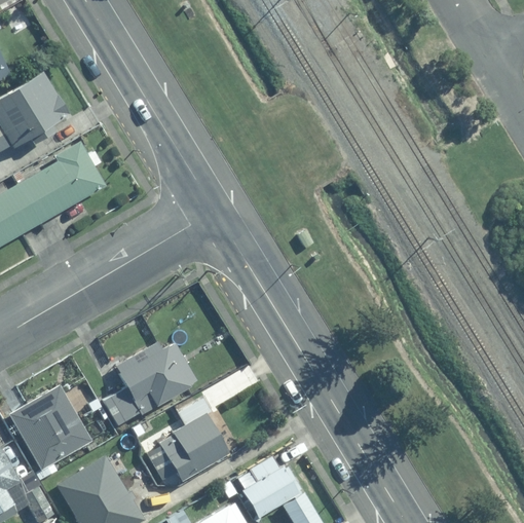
[(0,80),(12,74),(0,51),(0,80)]
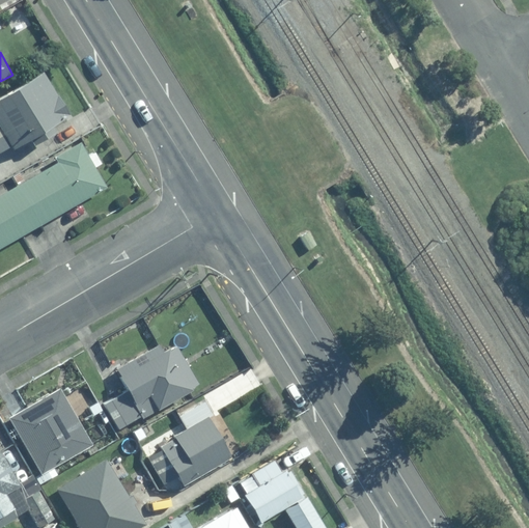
[(73,114),(46,72),(0,99),(0,154),(15,146),(16,148),(32,138),(35,144),(60,132),(57,124),(73,114)]
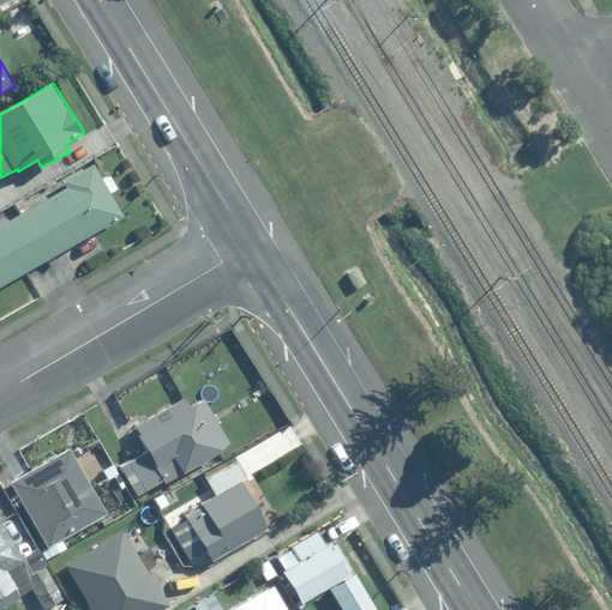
[(19,217),(47,264),(129,217),(115,194),(120,191),(112,176),(106,180),(97,164),(67,182),(71,188),(19,217)]
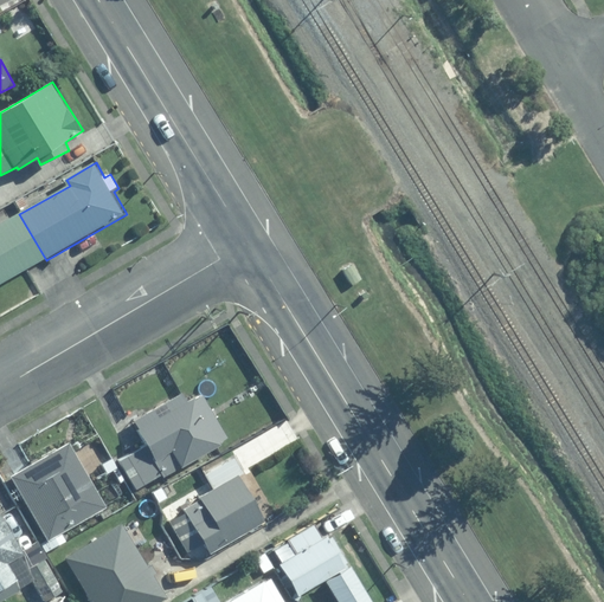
[(0,286),(46,260),(19,214),(0,225),(0,286)]
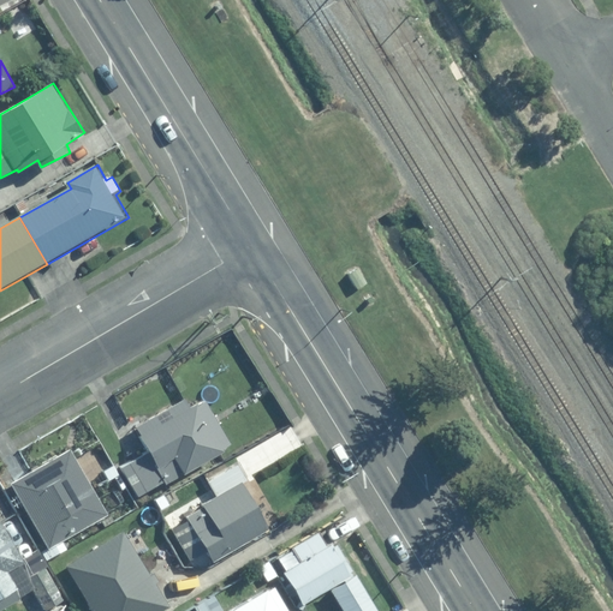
[(147,450),(120,467),(137,497),(164,481),(165,484),(225,450),(222,445),(230,442),(206,397),(197,402),(195,400),(137,432),(147,450)]
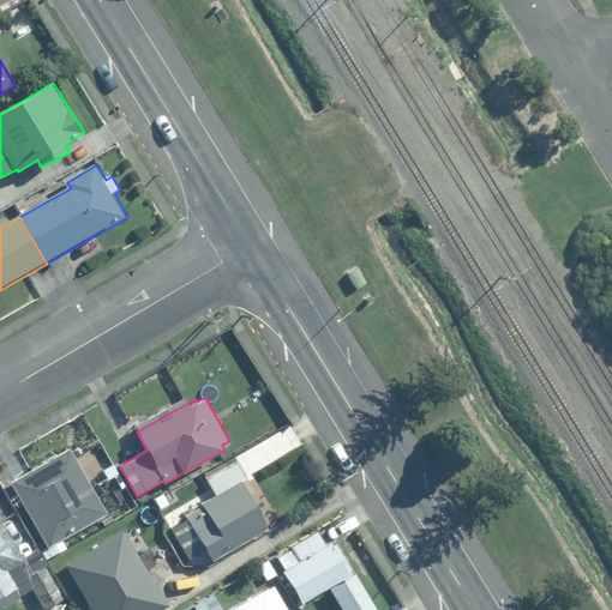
[(107,513),(69,447),(10,479),(48,549),(107,513)]
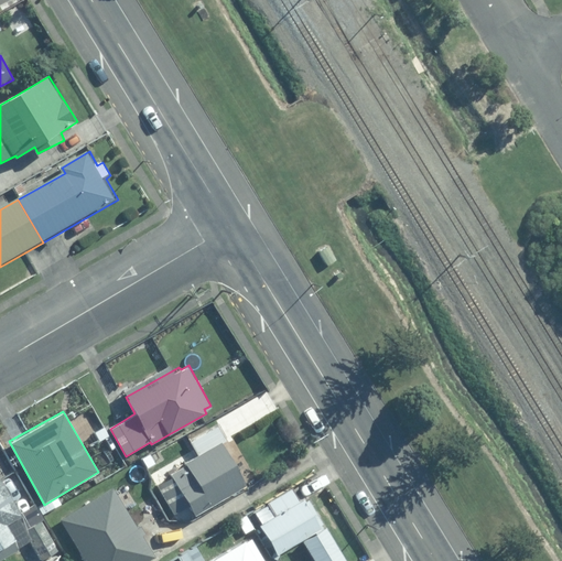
[(229,442),(218,425),(190,441),(196,453),(183,460),(184,463),(169,473),(170,476),(155,484),(173,514),(187,505),(193,514),(245,482),(224,445),(229,442)]
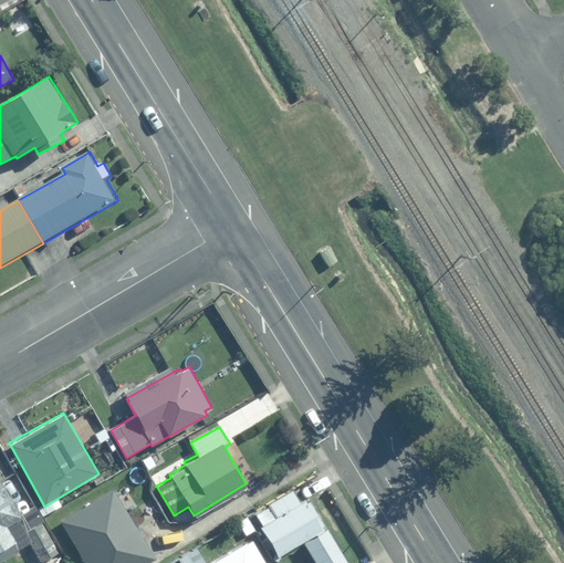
[(20,517),(0,481),(0,560),(30,543),(32,541),(25,532),(18,518),(20,517)]
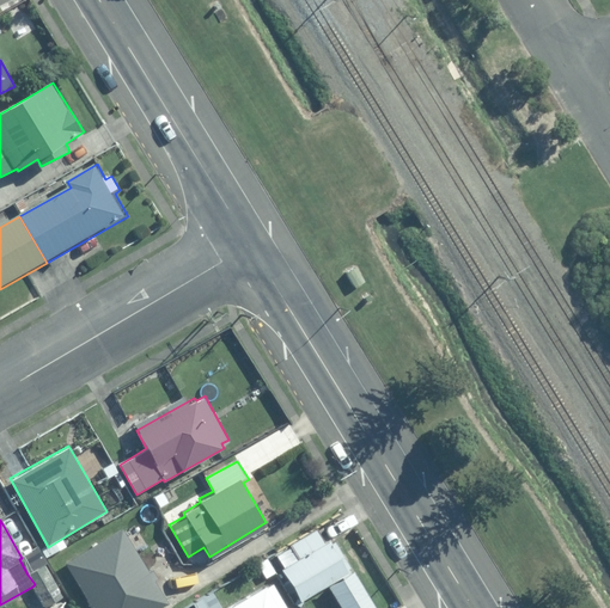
[(164,607),(169,605),(122,528),(65,562),(91,607),(164,607)]
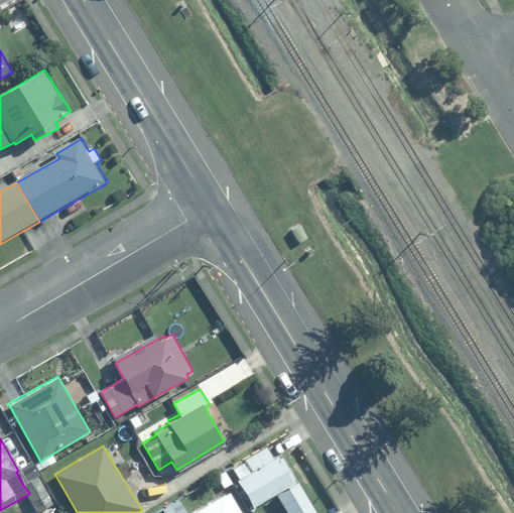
[(275,459),(269,447),(245,463),(250,471),(235,480),(252,508),(276,494),(287,512),(315,512),(281,455),(275,459)]
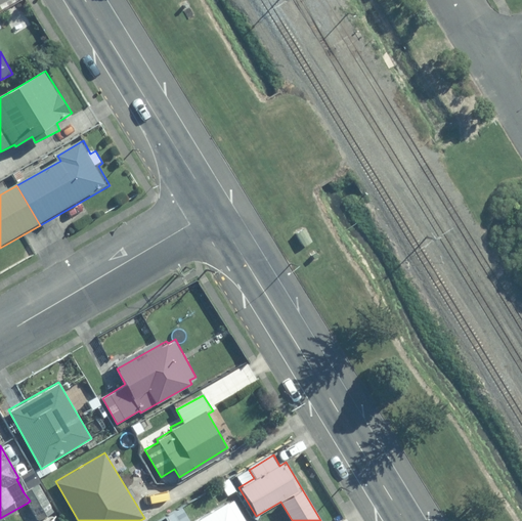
[(59,520),(54,510),(38,485),(24,492),(30,501),(28,503),(37,520),(59,520)]
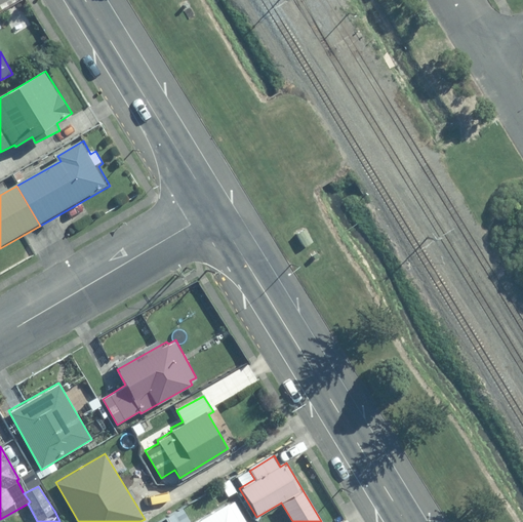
[(228,504),(227,500),(190,521),(245,521),(233,500),(228,504)]
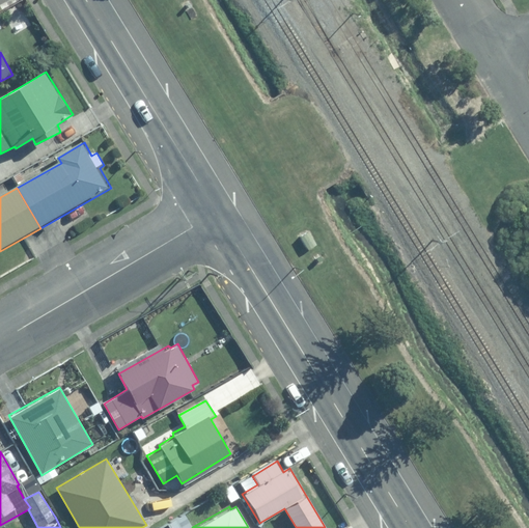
All buildings are outlined.
